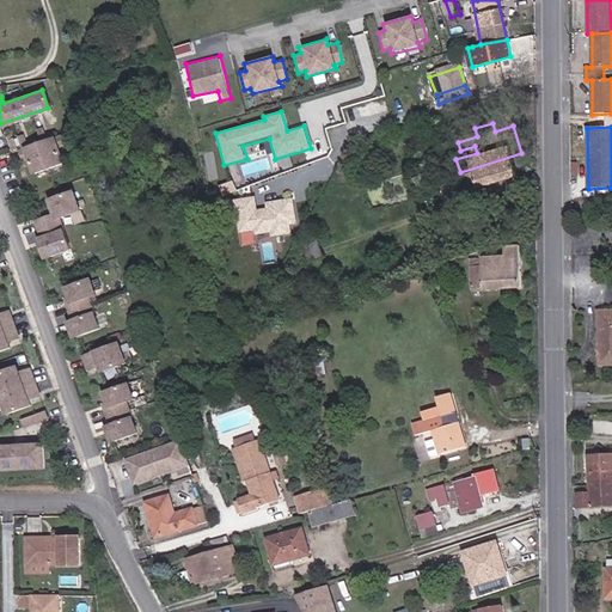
[(56,134),(17,150),(19,157),(25,155),(31,171),(60,160),(54,145),(60,142),(56,134)]
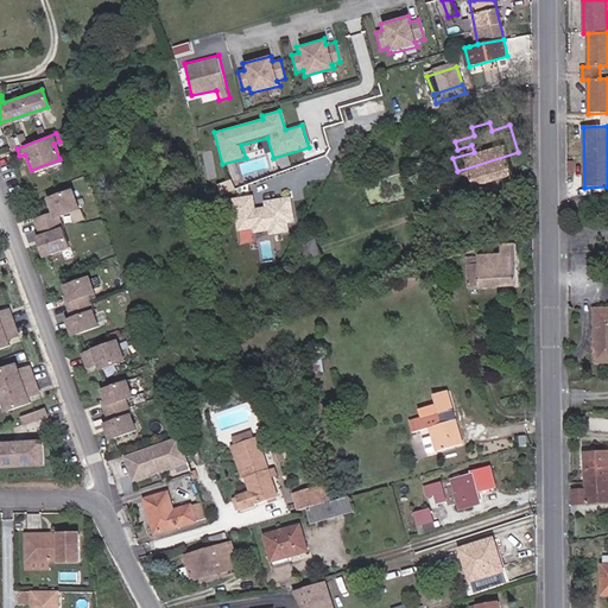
[(77,206),(70,188),(46,196),(52,210),(32,217),(39,234),(36,235),(37,240),(40,238),(43,244),(39,245),(43,254),(67,245),(56,214),(77,206)]
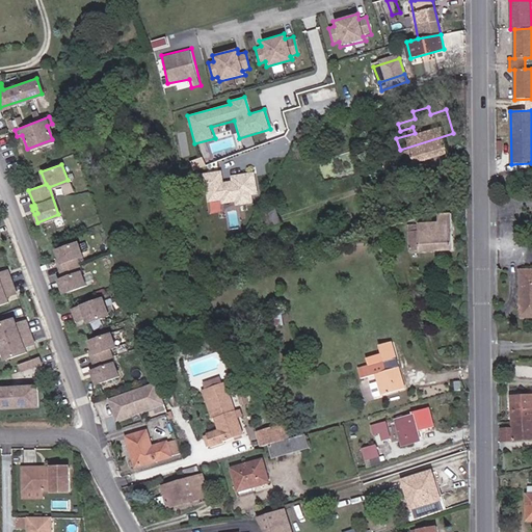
[(201,174),(205,203),(220,201),(220,204),(234,203),(234,205),(253,203),(251,194),(258,193),(255,171),(229,176),(230,181),(222,182),(221,170),(201,174)]
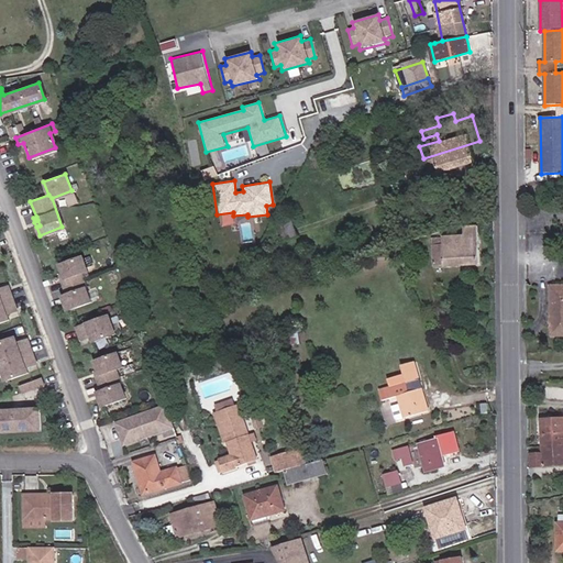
[(462,222),(463,254),(481,253),(479,212),(461,212),(462,222)]
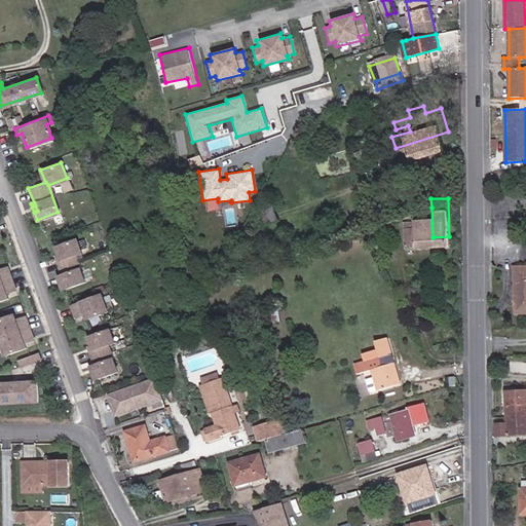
[(407,237),(433,237),(431,208),(406,209),(407,237)]
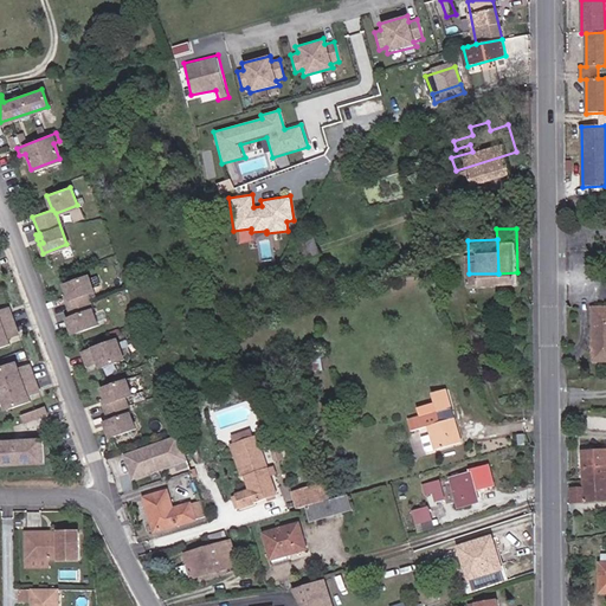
[(86,274),(63,283),(66,294),(63,295),(70,315),(66,316),(68,321),(71,320),(73,324),(69,326),(71,331),(97,322),(85,290),(92,288),(86,274)]
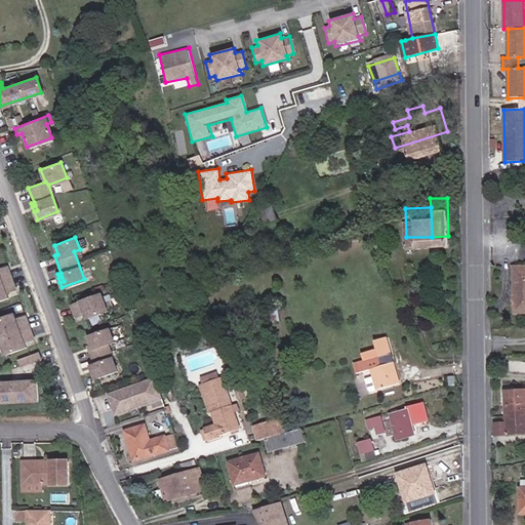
[(0,267),(0,298),(7,296),(5,291),(14,287),(6,266),(0,267)]
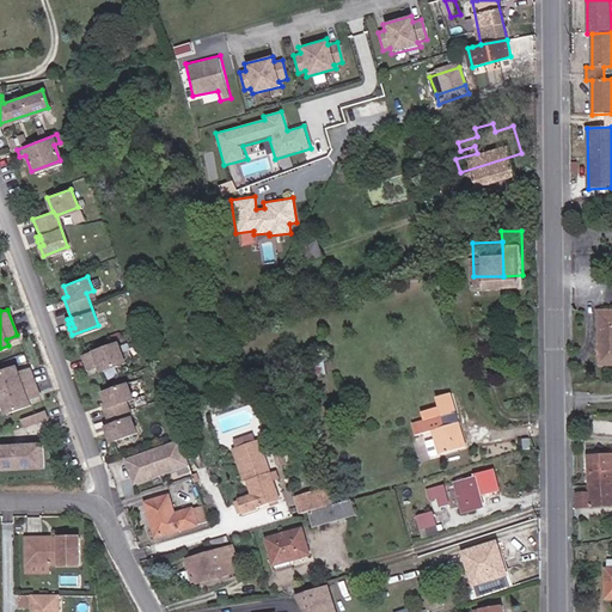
[(611,310),(598,311),(599,366),(611,365),(611,310)]
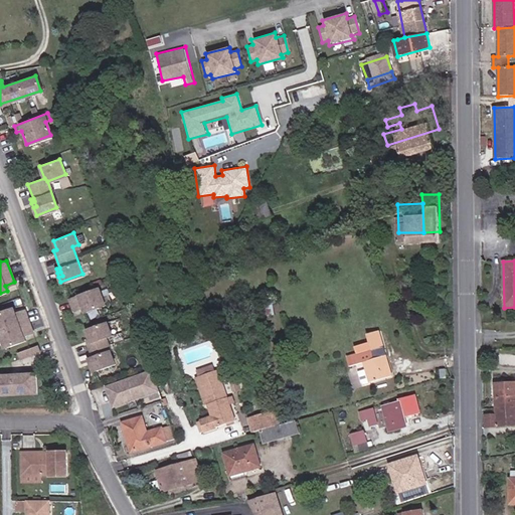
[(98,287),(68,297),(73,308),(82,305),(84,310),(104,303),(98,287)]
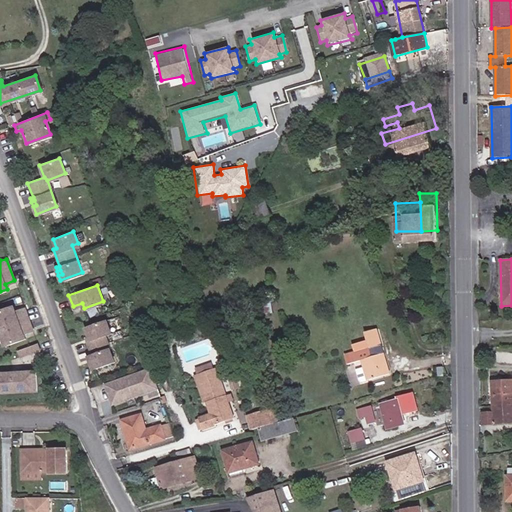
[(31,328),(24,307),(15,310),(13,305),(0,309),(0,328),(6,344),(24,337),(22,331),(31,328)]
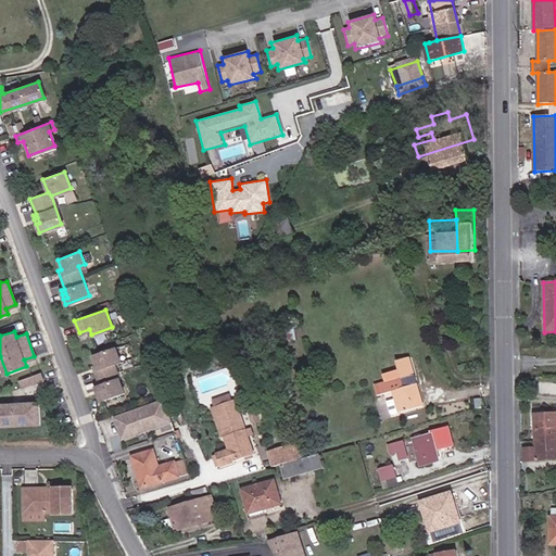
[(412,336),(401,339),(407,361),(418,357),(412,336)]
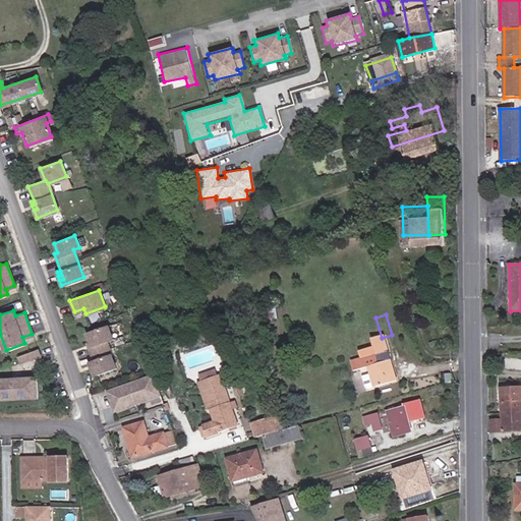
[(112,336),(108,324),(87,332),(91,341),(87,342),(93,359),(90,360),(94,372),(116,365),(107,338),(112,336)]
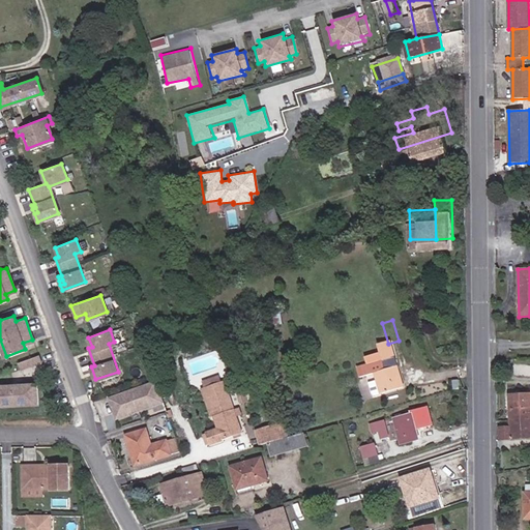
[(378,353),(380,362),(382,373),(406,366),(401,347),(389,350),(387,344),(360,350),(362,357),(378,353)]
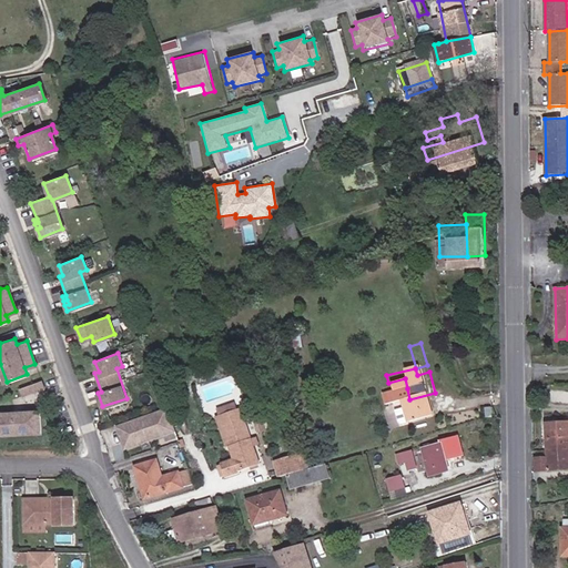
[(43,385),(41,378),(19,387),(21,394),(43,385)]
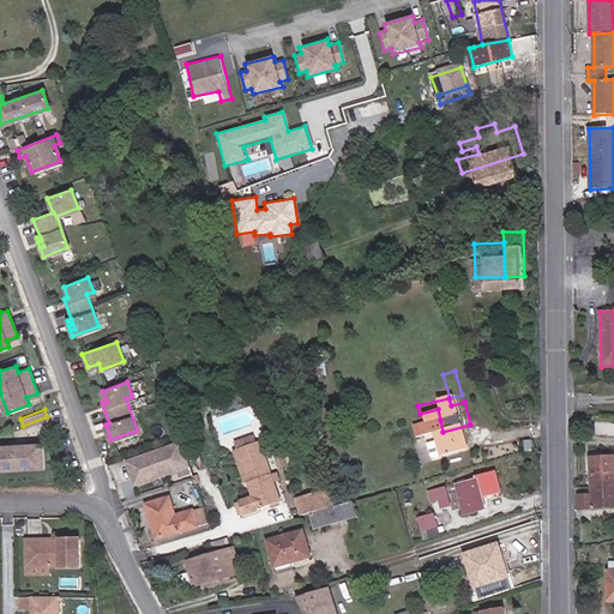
[(254,431),(234,438),(238,445),(233,446),(242,474),(247,473),(253,491),(240,495),(245,506),(281,493),(268,456),(264,457),(254,431)]
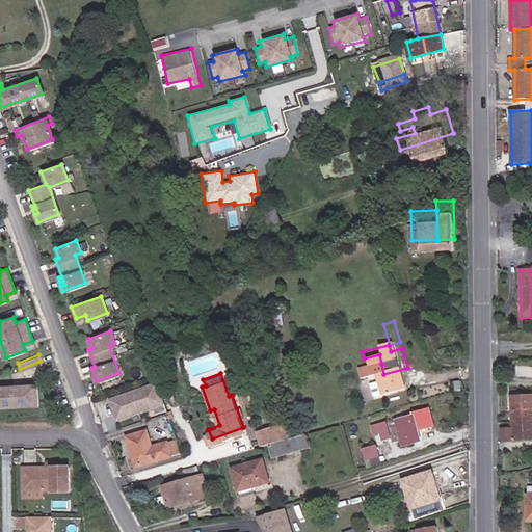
[(163,401),(156,381),(110,398),(116,418),(163,401)]
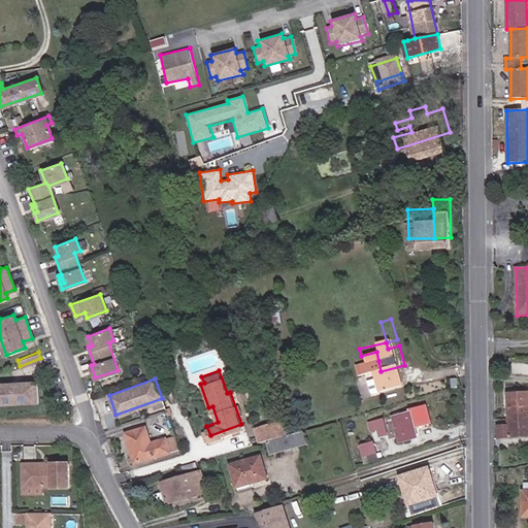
[(37,400),(36,381),(18,382),(19,401),(37,400)]
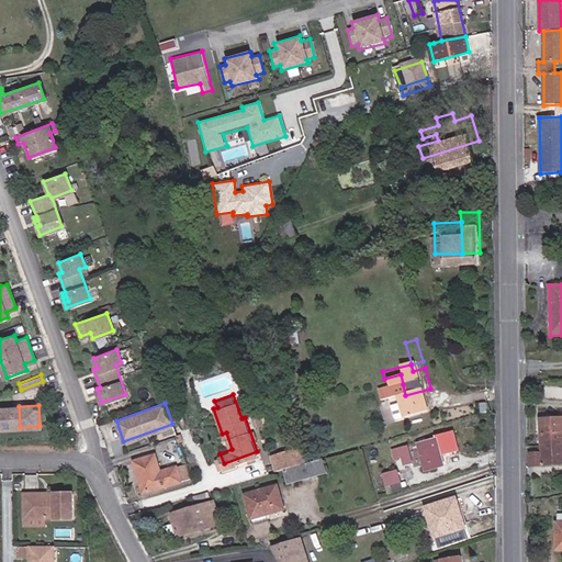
[(0,428),(13,428),(12,406),(0,406),(0,428)]
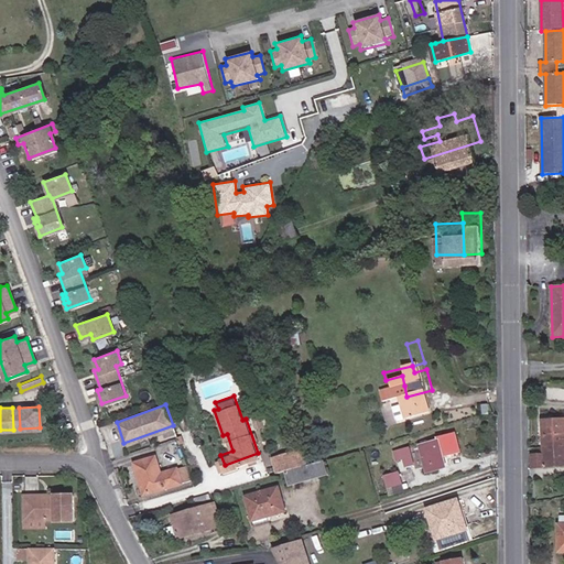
[(563,420),(542,421),(544,446),(563,444),(563,420)]
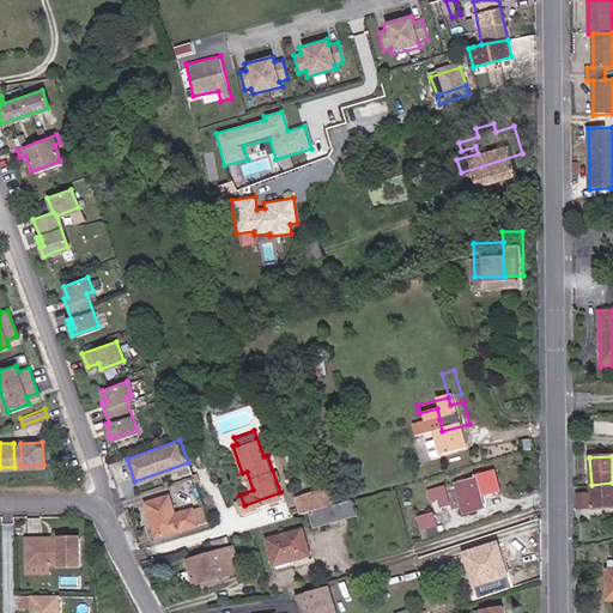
[(478,479),(457,485),(465,514),(485,508),(478,479)]
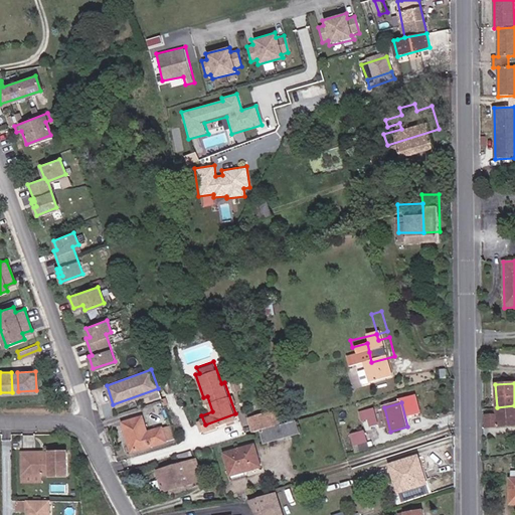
[(514,405),(497,407),(497,416),(485,416),(486,426),(514,424),(514,405)]
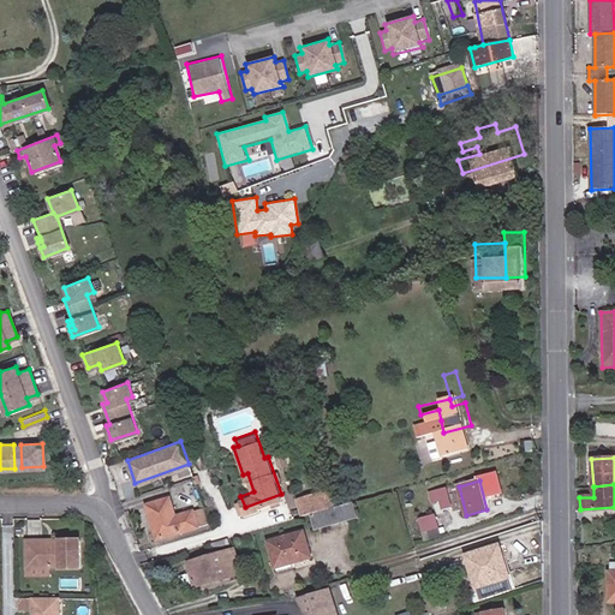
[(440,500),(442,511),(452,508),(447,489),(430,494),(433,501),(440,500)]
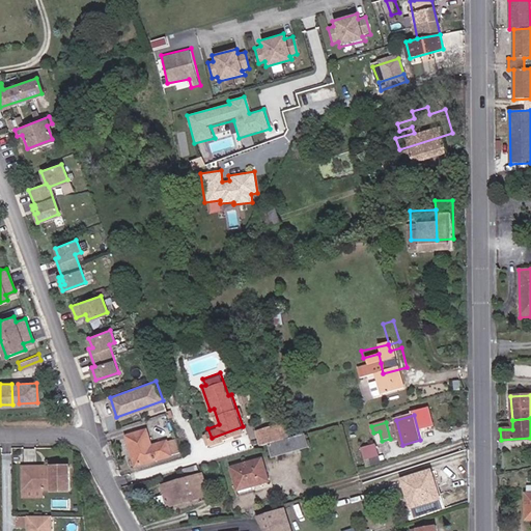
[(258,445),(279,439),(275,424),(255,431),(258,445)]
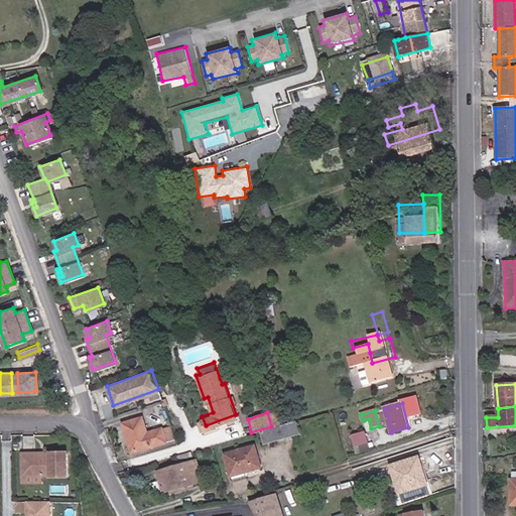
[(143,414),(120,421),(130,448),(163,439),(160,427),(149,430),(143,414)]
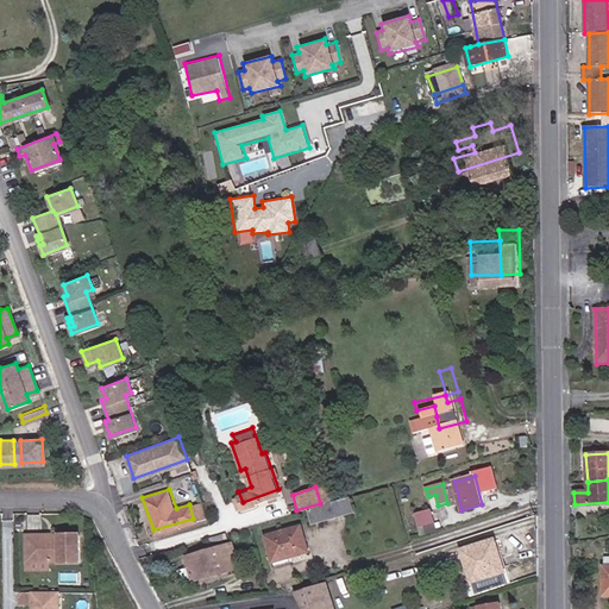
[(353,513),(349,497),(309,509),(313,525),(353,513)]
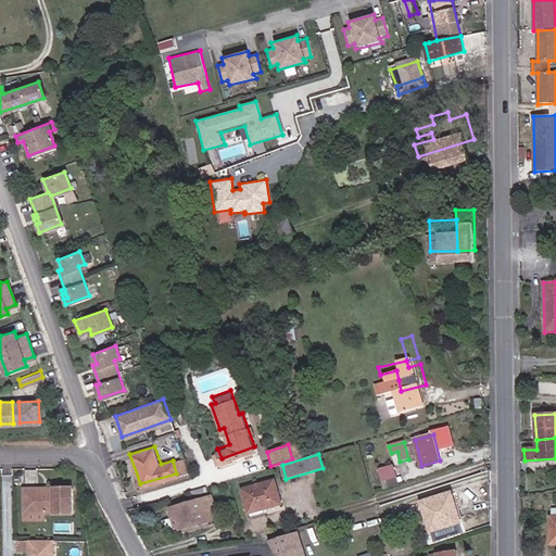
[(394,466),(379,470),(382,481),(396,477),(394,466)]
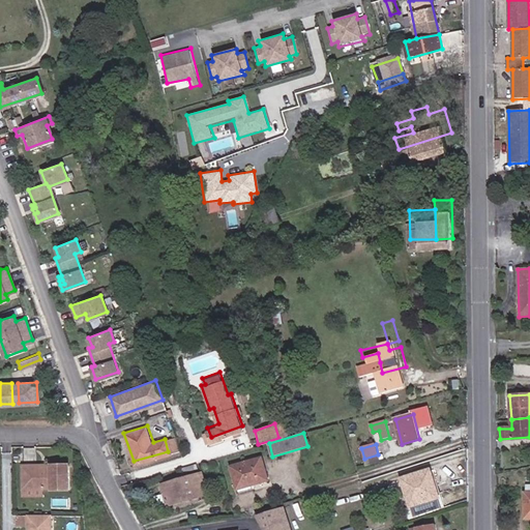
[(262,458),(231,467),(239,494),(252,490),(252,486),(268,481),(262,458)]
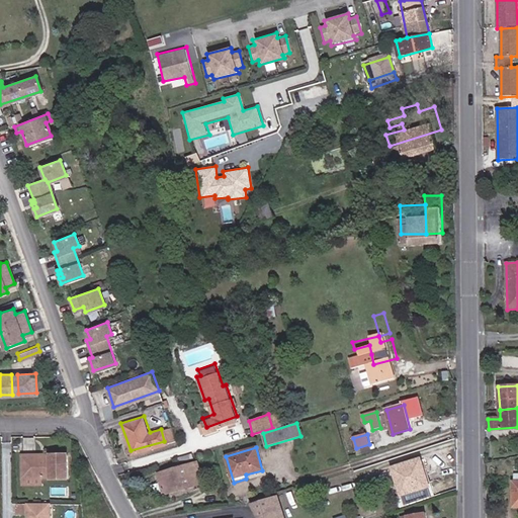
[(196,458),(194,453),(179,458),(181,463),(196,458)]
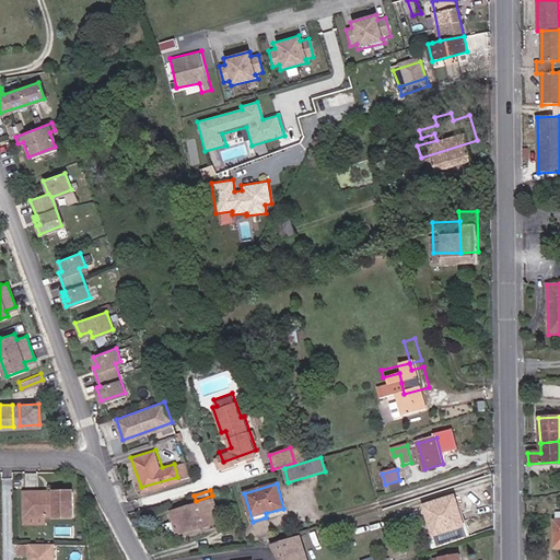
[(25,517),(47,517),(76,516),(74,493),(39,493),(39,492),(25,492),(25,517)]
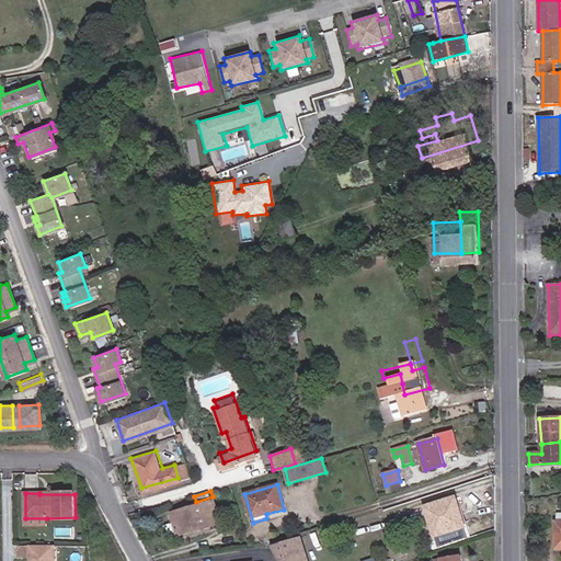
[(133,503),(142,500),(140,494),(130,496),(133,503)]
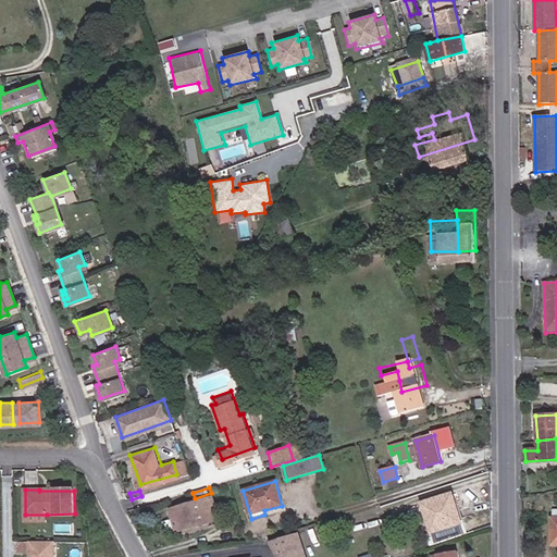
[(453,494),(423,504),(429,521),(412,525),(417,537),(461,523),(453,494)]
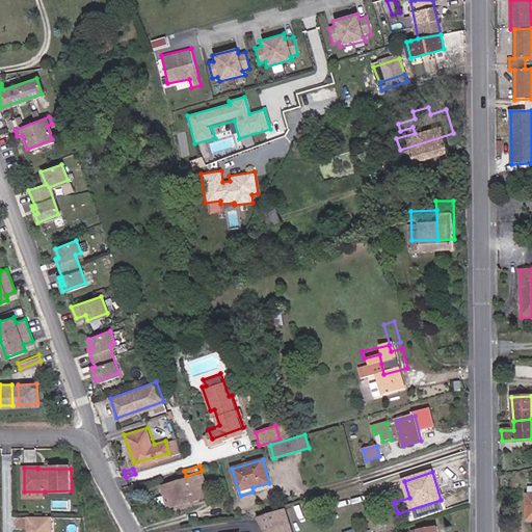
[(205,475),(163,487),(169,508),(186,504),(185,501),(192,499),(193,502),(211,497),(205,475)]
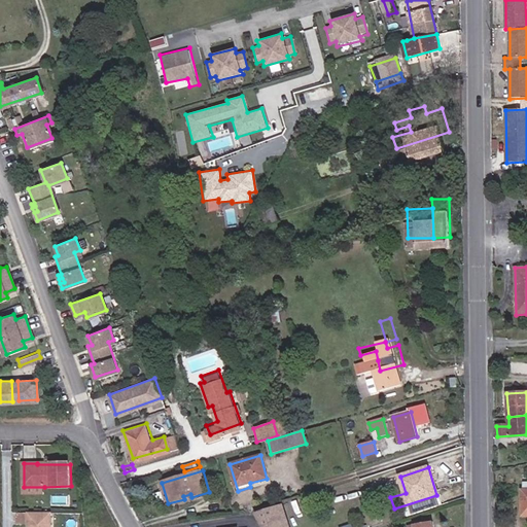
[(50,526),(50,514),(28,514),(28,526),(50,526)]
